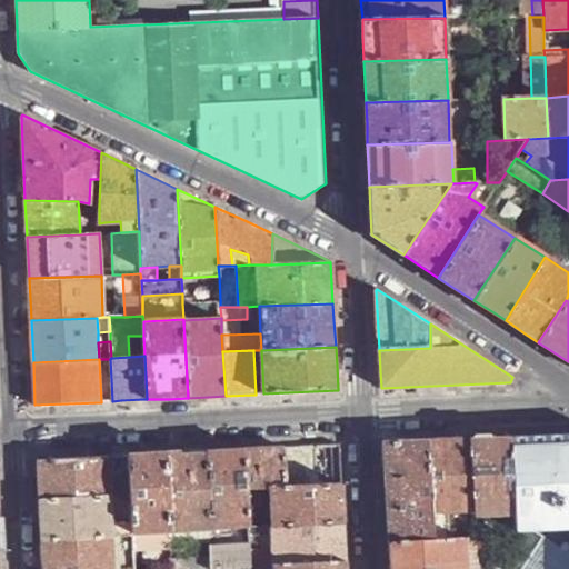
[(101,402),(112,401),(110,359),(99,359),(101,402)]
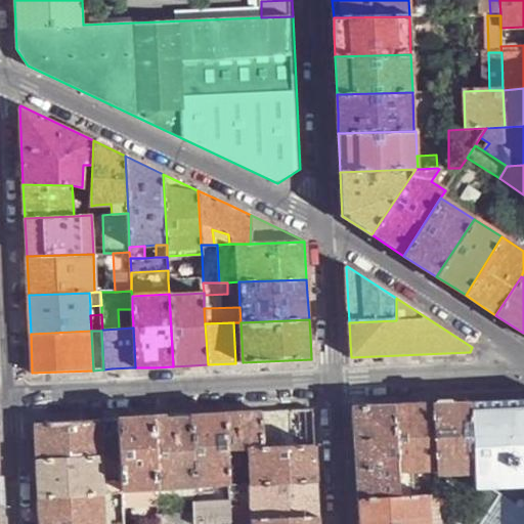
[(523,399),(511,400),(469,402),(472,464),(474,487),(490,486),(500,492),(523,508),(523,399)]
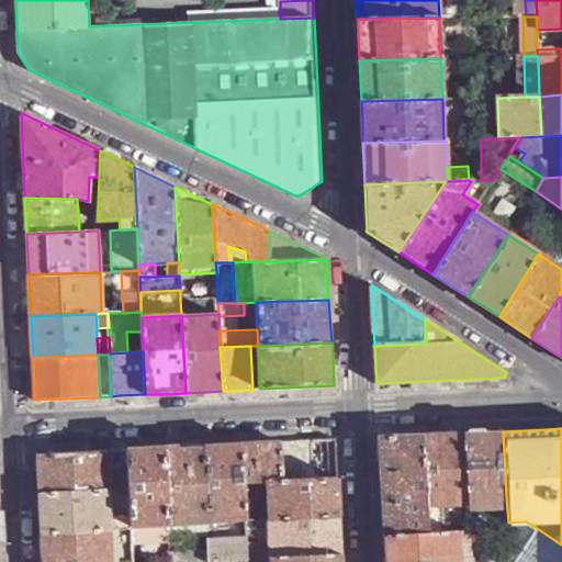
[(506,497),(503,431),(484,433),(463,434),(468,499),(506,497)]
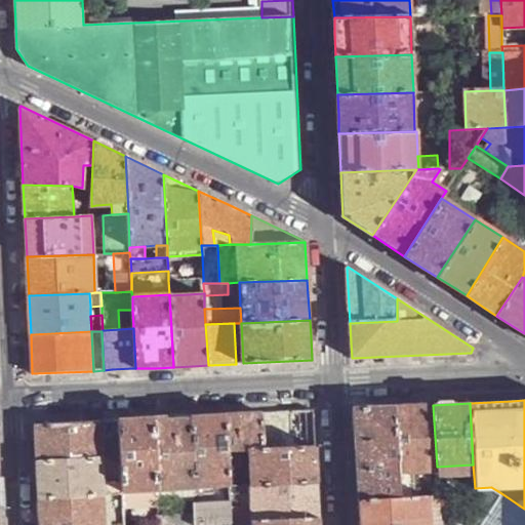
[(437,467),(433,405),(413,406),(394,407),(397,473),(413,472),(437,471),(437,467)]
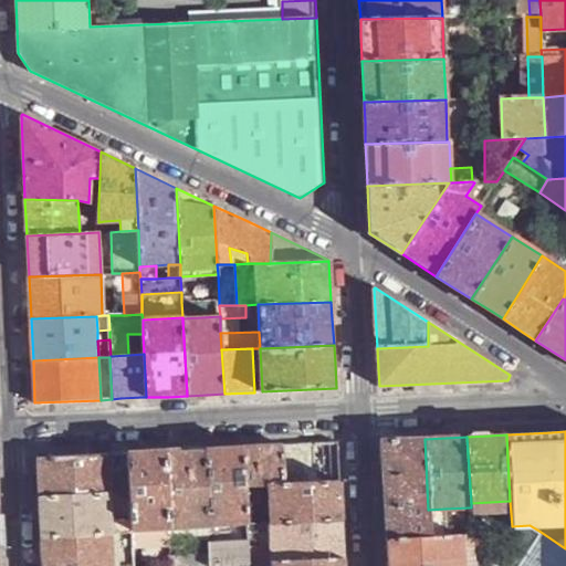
[(428,510),(425,439),(381,440),(385,499),(388,542),(430,538),(428,510)]
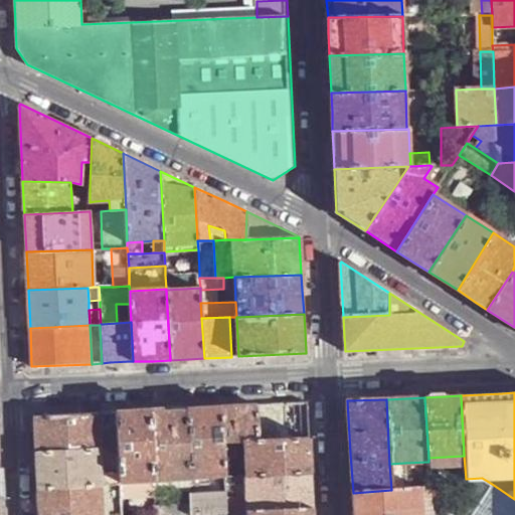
[(310,439),(308,402),(287,403),(289,440),(310,439)]
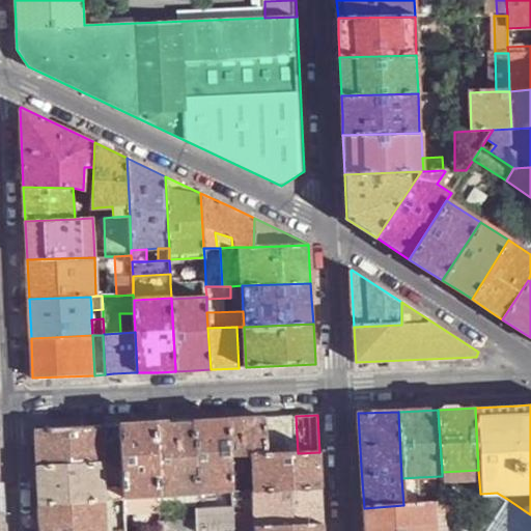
[(298,453),(296,416),(267,418),(268,441),(280,440),(281,454),(298,453)]
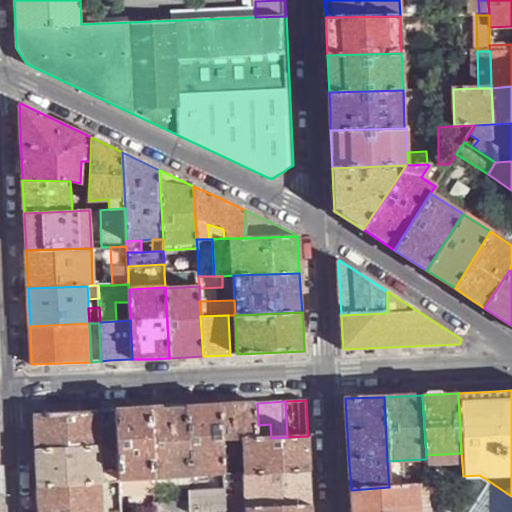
[(258,425),(257,403),(237,404),(221,405),(222,441),(243,439),(259,439),(258,425)]
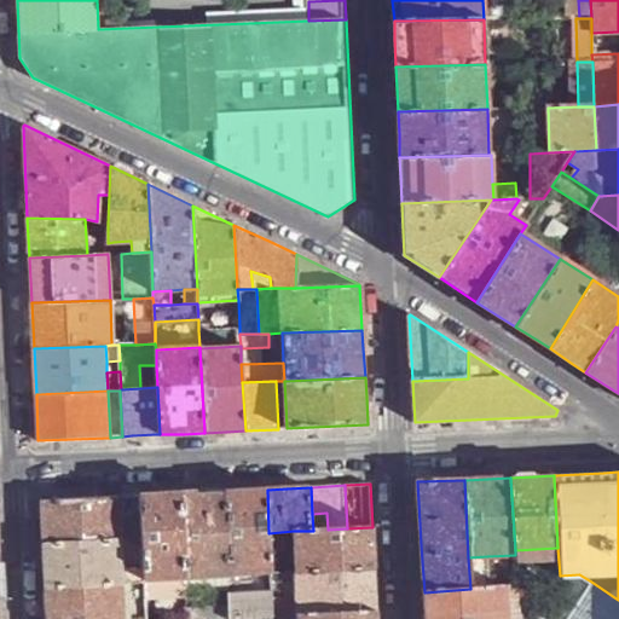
[(268,533),(267,490),(243,491),(225,491),(229,576),(270,573),(270,550),(268,533)]
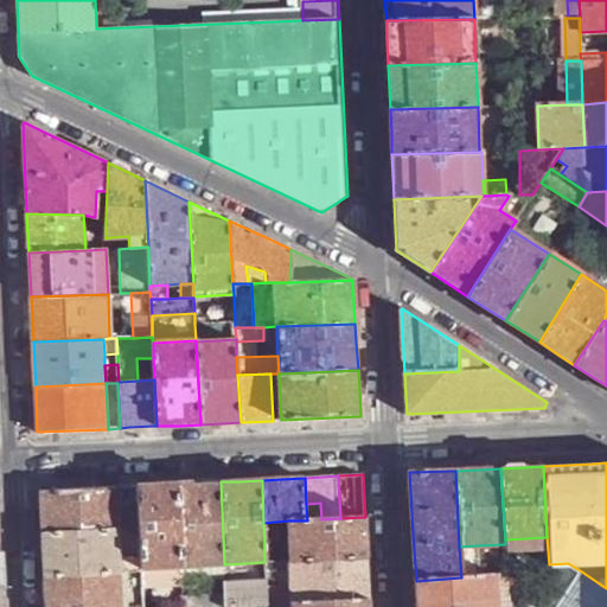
[(224,564),(221,481),(197,483),(179,484),(181,567),(224,564)]
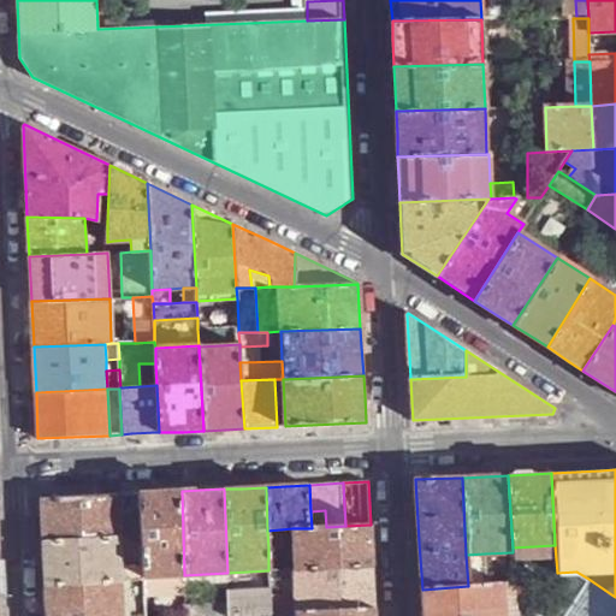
[(184,575),(182,491),(159,492),(140,493),(142,537),(144,578),(184,575)]
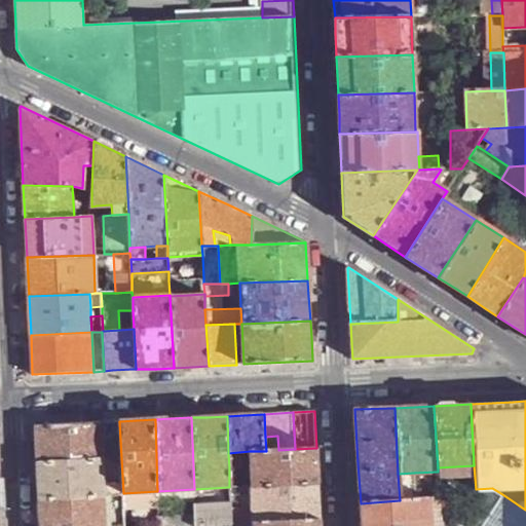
[(119,421),(102,422),(103,449),(112,449),(112,459),(121,458),(119,421)]
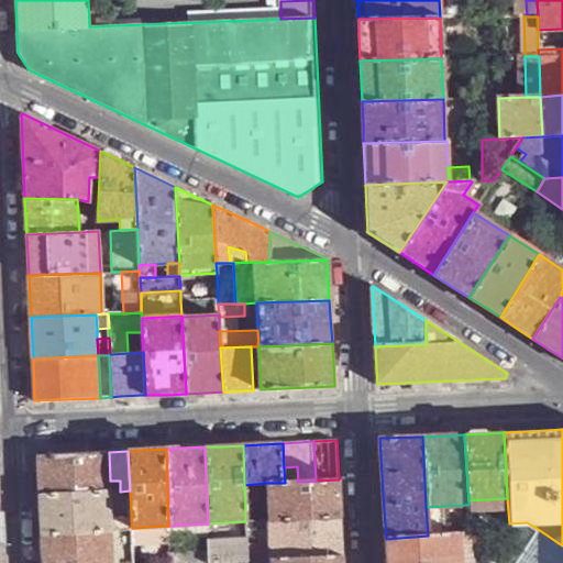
[(110,481),(109,452),(37,455),(40,495),(110,492),(110,481)]
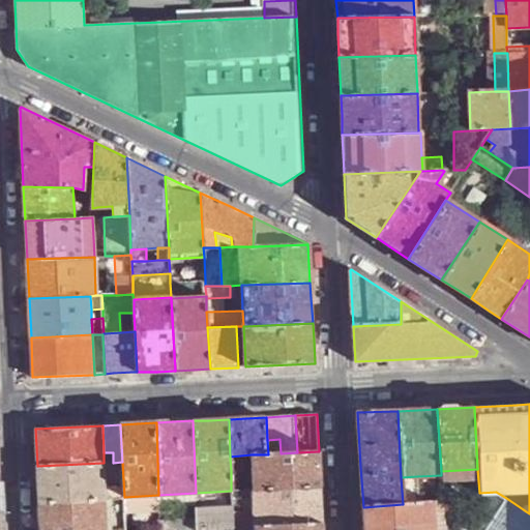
[(320,467),(319,451),(297,452),(281,453),(268,454),(252,454),(253,470),(254,491),(321,489),(320,467)]
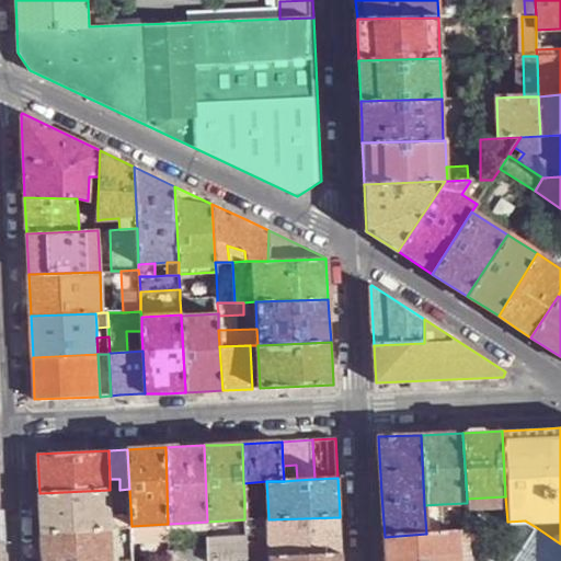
[(267,497),(266,481),(243,483),(244,499),(267,497)]
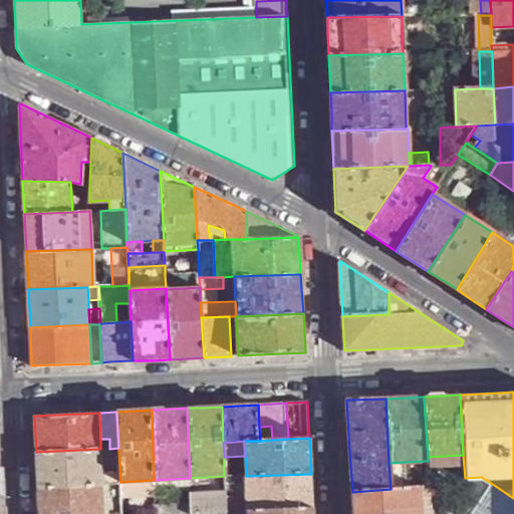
[(36,452),(37,487),(100,484),(103,484),(100,449),(36,452)]
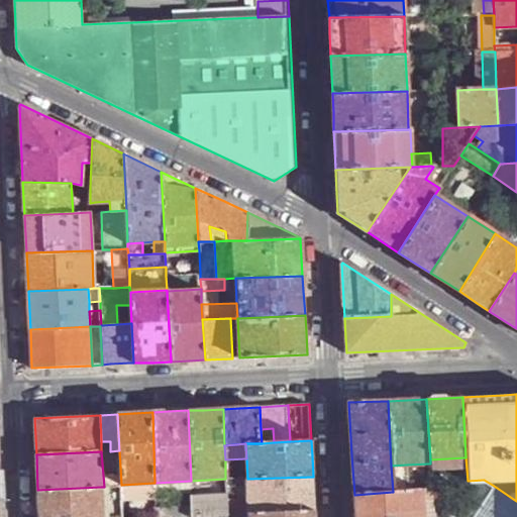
[(408,491),(407,464),(391,466),(393,492),(408,491)]
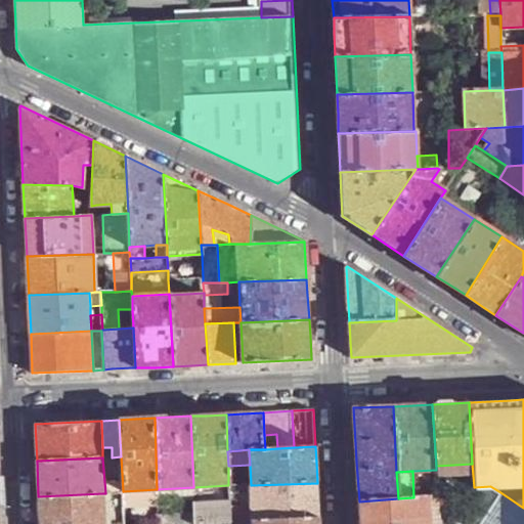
[(318,496),(317,483),(251,485),(251,493),(252,522),(319,518),(318,496)]
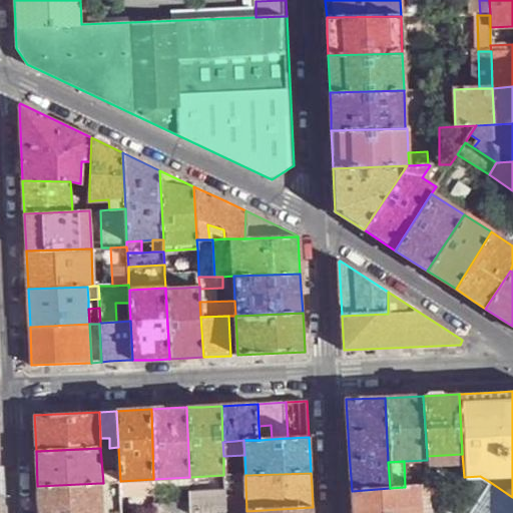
[(245,483),(245,475),(224,477),(224,484),(245,483)]
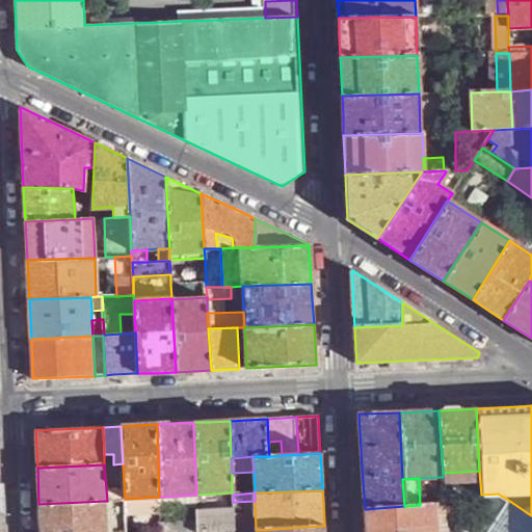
[(111,501),(112,531),(126,531),(127,525),(125,500),(111,501)]
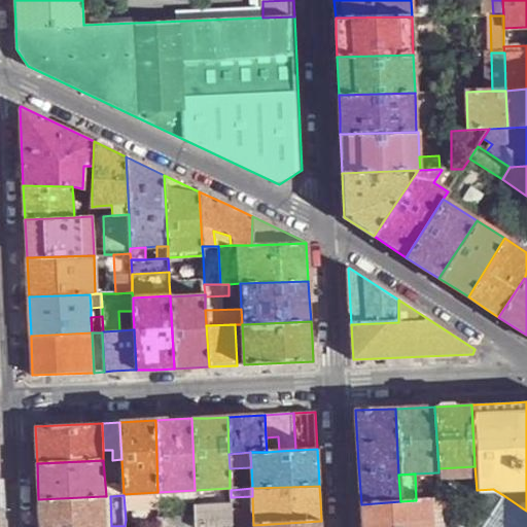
[(526,526),(526,511),(503,495),(483,526),(526,526)]
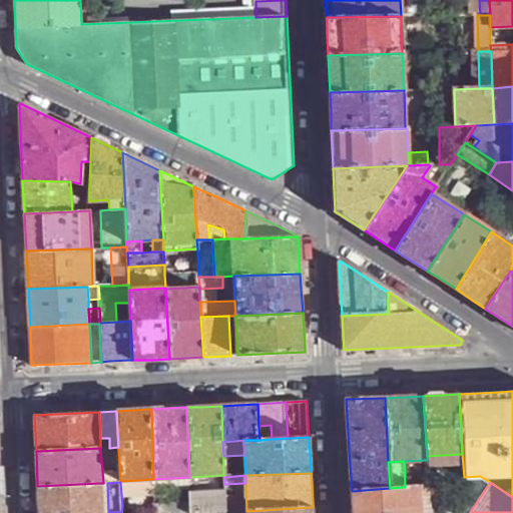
[(37,486),(38,512),(101,512),(100,483),(37,486)]
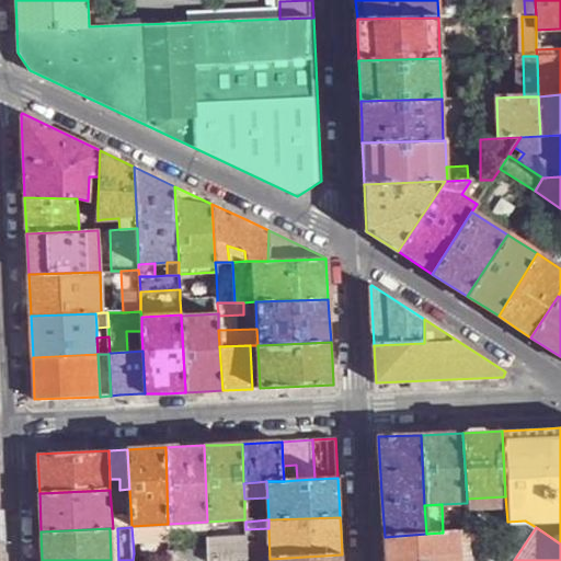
[(270,559),(268,528),(245,529),(245,536),(247,560),(270,559)]
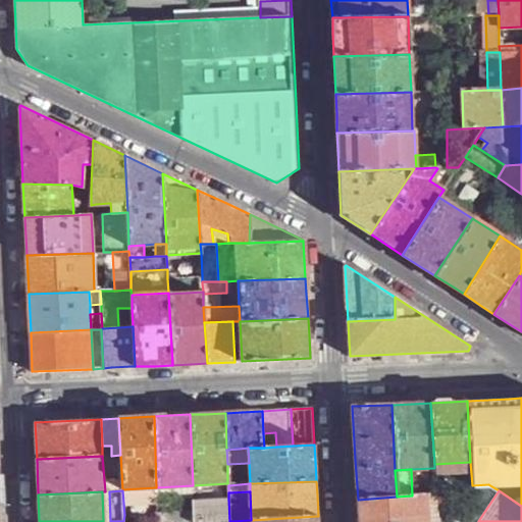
[(358,517),(358,521),(423,521),(422,496),(412,496),(397,497),(358,500),(358,517)]
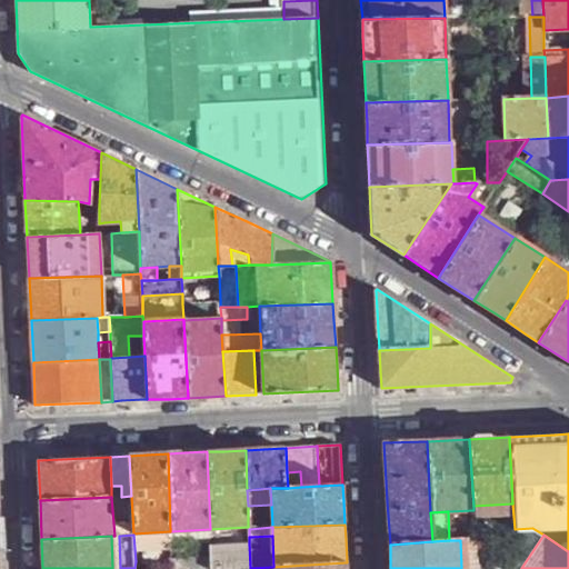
[(250,568),(249,543),(210,546),(211,559),(211,568),(220,568),(247,568),(250,568)]
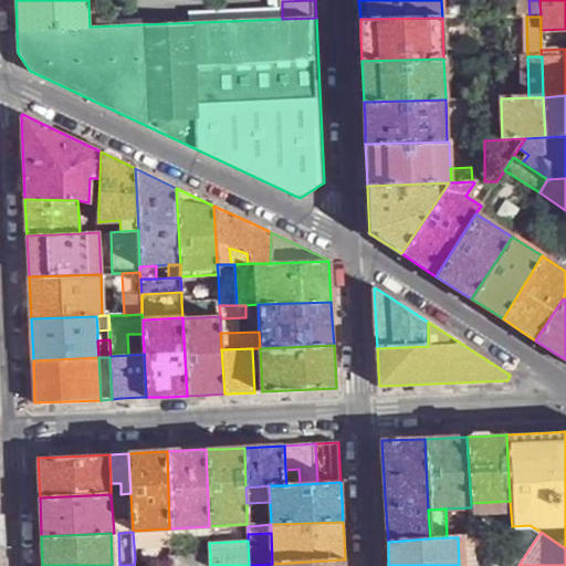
[(210,565),(210,556),(171,557),(171,565),(210,565)]
